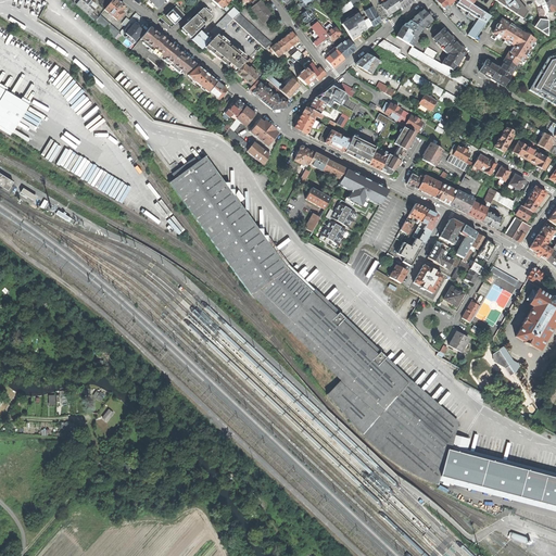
[(66,0),(73,9),(77,1),(76,0),(66,0)]
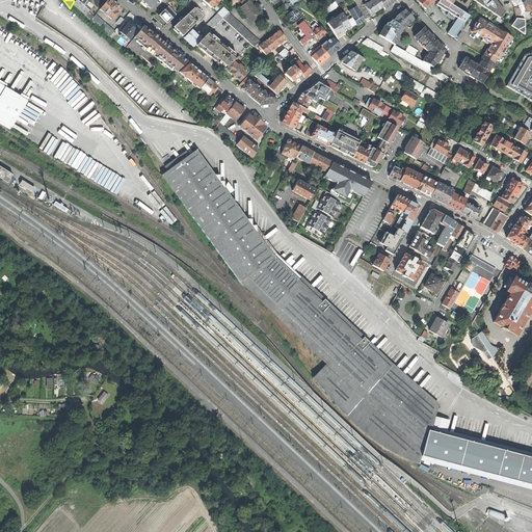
[(87,11),(92,6),(86,1),(85,0),(77,0),(74,4),(85,15),(84,15),(91,21),(94,18),(87,11)]
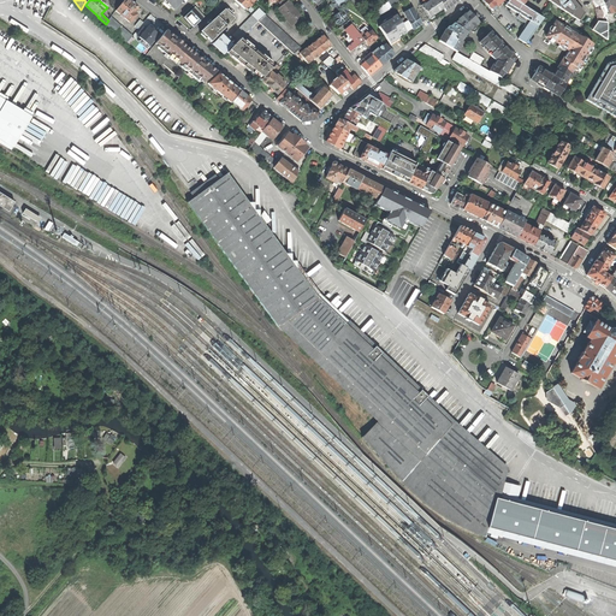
[(132,21),(135,17),(137,15),(135,12),(136,10),(137,10),(138,7),(138,6),(135,4),(130,0),(124,0),(118,9),(116,11),(128,21),(129,22),(131,22),(132,21)]
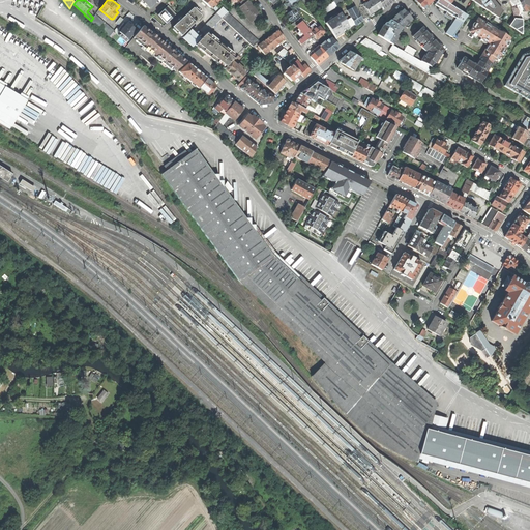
[(252,23),(259,16),(255,10),(254,9),(255,8),(248,0),(239,7),(252,23)]
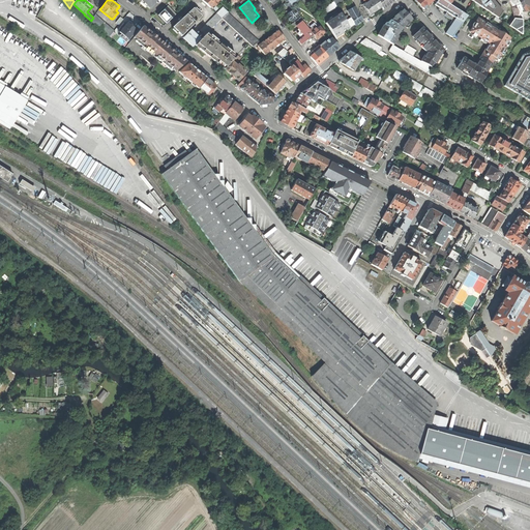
[(376,10),(382,6),(378,0),(373,0),(364,6),(371,15),(376,10)]
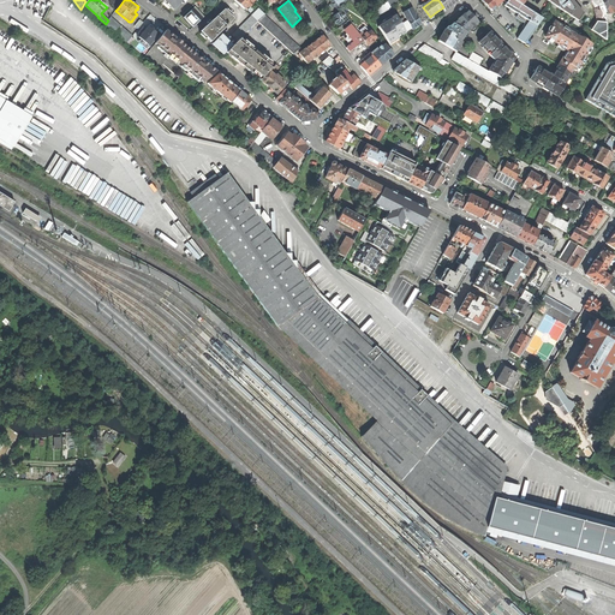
[(439,0),(443,7),(445,11),(454,3),(457,0),(439,0)]
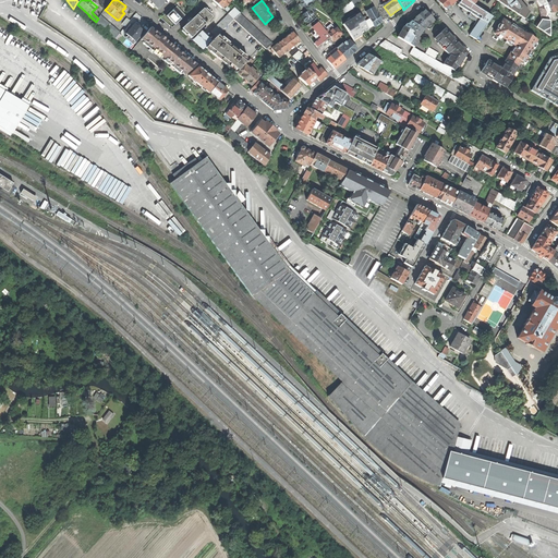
[(490,16),(473,4),(465,0),(438,0),(438,1),(446,10),(451,7),(450,5),(456,0),(468,8),(466,11),(480,19),(474,27),(470,35),(476,39),(490,16)]
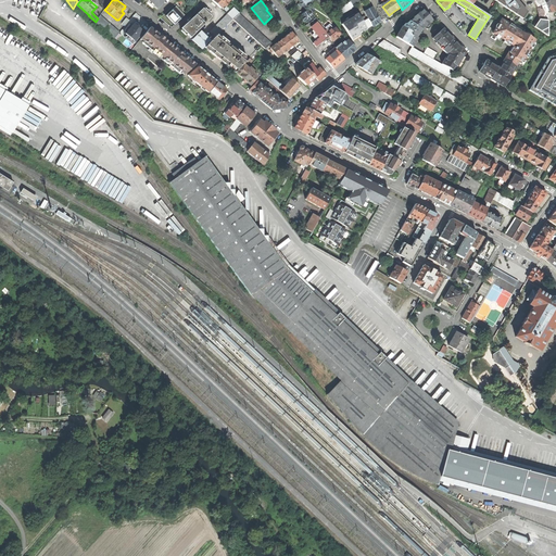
[(493,0),(522,20),(527,12),(516,0),(493,0)]
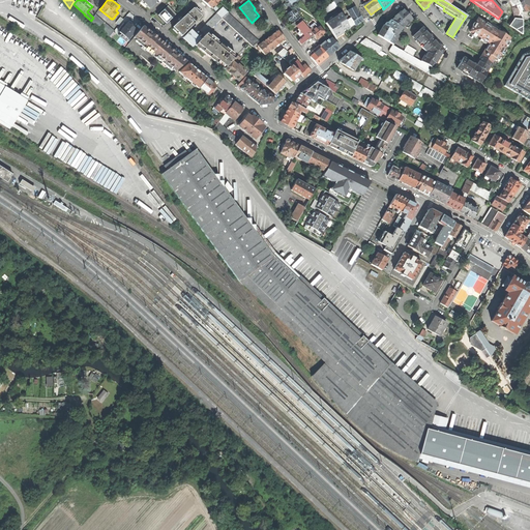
[(523,34),(523,20),(523,10),(517,0),(510,0),(508,1),(510,6),(511,9),(514,19),(509,26),(523,34)]
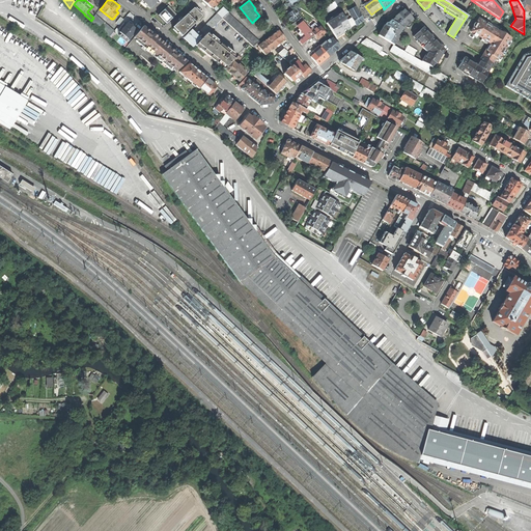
[(519,0),(524,9),(524,10),(524,20),(528,20),(528,9),(530,8),(529,7),(530,5),(528,0),(519,0)]
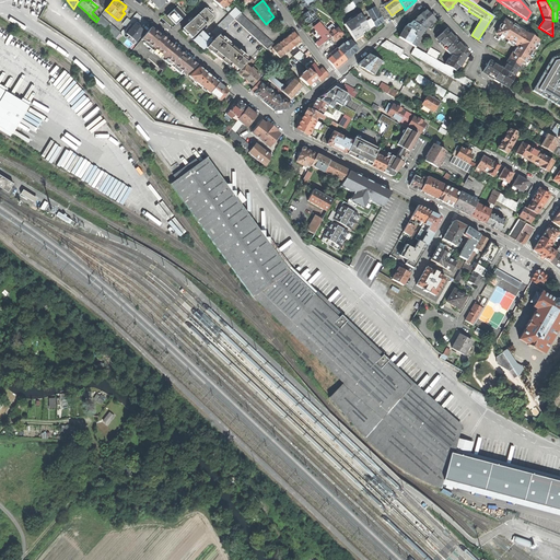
[(357,8),(356,6),(353,2),(341,9),(345,15),(357,8)]
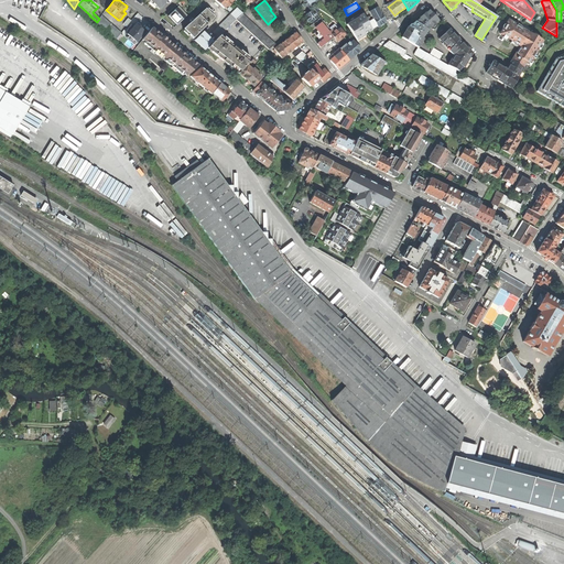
[(180,7),(169,17),(173,21),(176,24),(182,19),(183,20),(187,15),(180,7)]
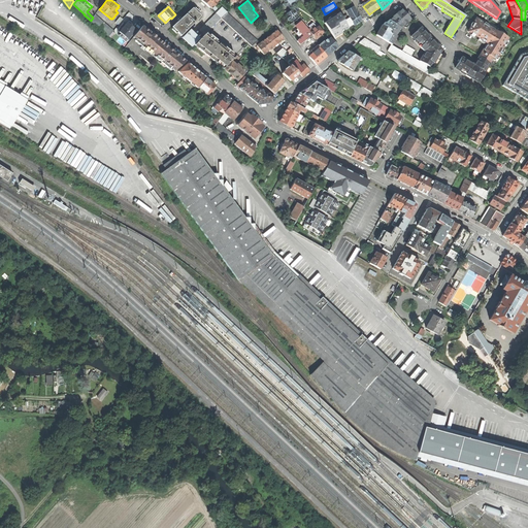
[(354,6),(347,10),(351,18),(355,25),(361,20),(358,13),(354,6)]
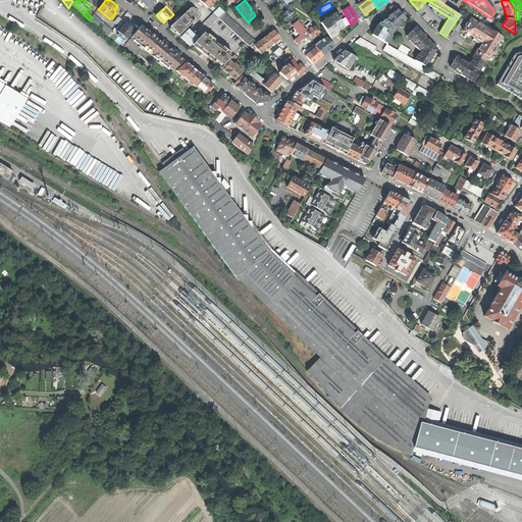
[(199,15),(191,7),(170,27),(174,31),(179,36),(199,15)]
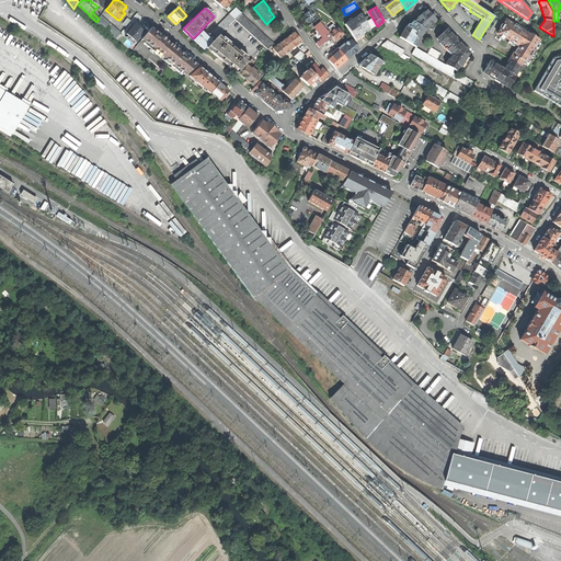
[(268,49),(274,44),(242,13),(241,14),(236,8),(212,32),(213,33),(209,38),(212,41),(213,42),(219,35),(236,20),(268,49)]
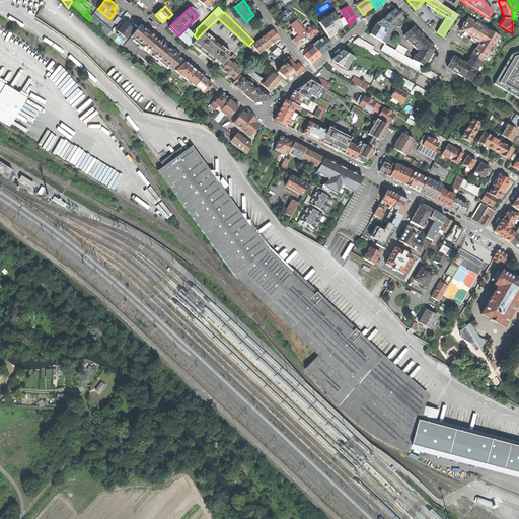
[(290,10),(289,8),(282,14),(283,16),(282,17),(283,18),(284,20),(286,19),(287,21),(293,16),(290,11),(290,10)]
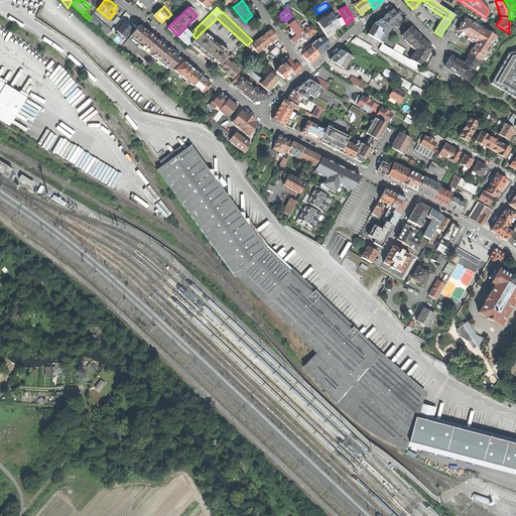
[(339,10),(333,14),(337,20),(343,17),(339,10)]
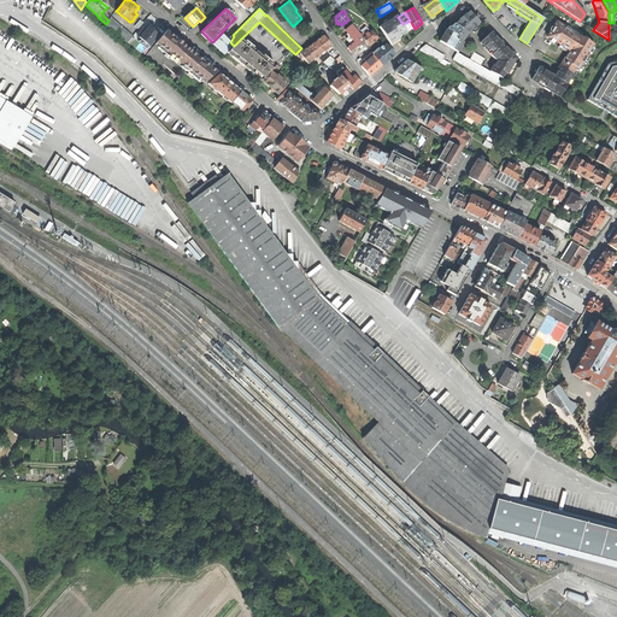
[(452,27),(448,30),(456,35),(454,37),(462,42),(465,36),(466,35),(466,34),(470,30),(474,33),(479,29),(475,25),(479,22),(475,18),(470,12),(465,16),(465,15),(459,19),(459,21),(452,27)]
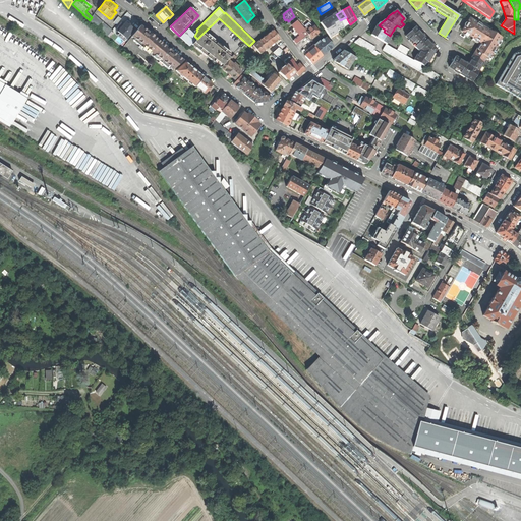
[(321,22),(331,39),(337,34),(336,33),(338,32),(344,27),(340,20),(336,14),(336,13),(321,22)]
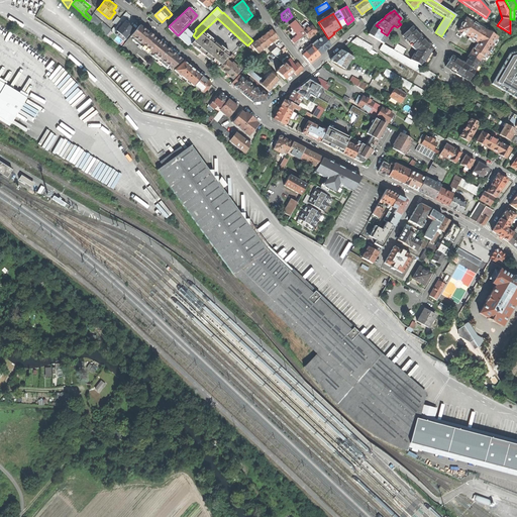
[(93,15),(91,17),(89,20),(107,36),(111,30),(93,15)]
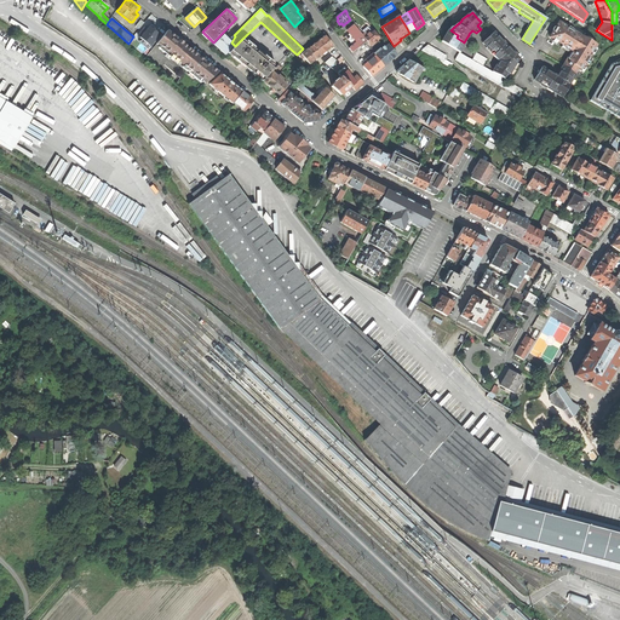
[(355,23),(354,21),(346,27),(345,26),(340,30),(343,34),(348,30),(354,24),(355,23)]
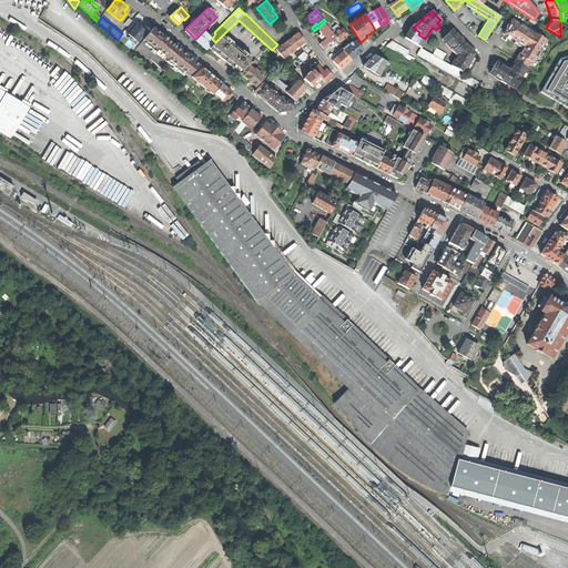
[(533,32),(513,20),(504,34),(511,39),(513,39),(515,40),(518,42),(517,42),(524,47),(520,52),(516,61),(527,68),(529,64),(531,66),(536,59),(537,60),(543,51),(541,50),(547,41),(533,32)]
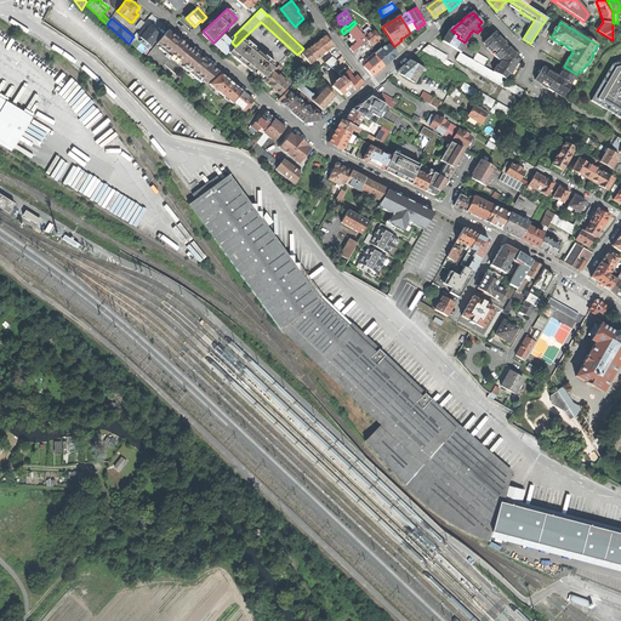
[(363,35),(354,24),(348,30),(353,36),(357,40),(355,41),(357,44),(354,46),(351,49),(354,53),(369,41),(363,35)]
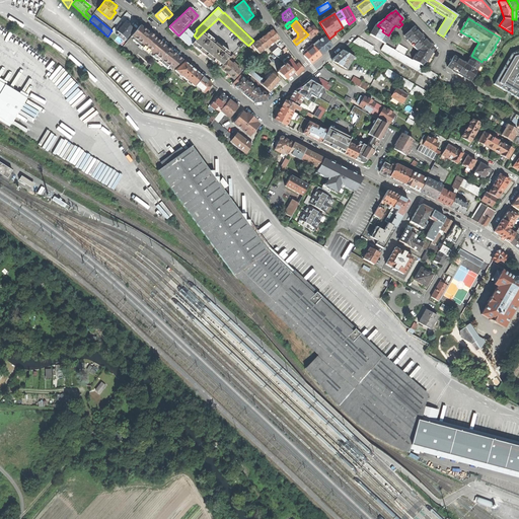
[(124,41),(134,29),(130,25),(131,24),(131,23),(130,22),(128,21),(127,21),(126,22),(125,22),(123,25),(121,23),(116,29),(122,35),(121,38),(124,41)]
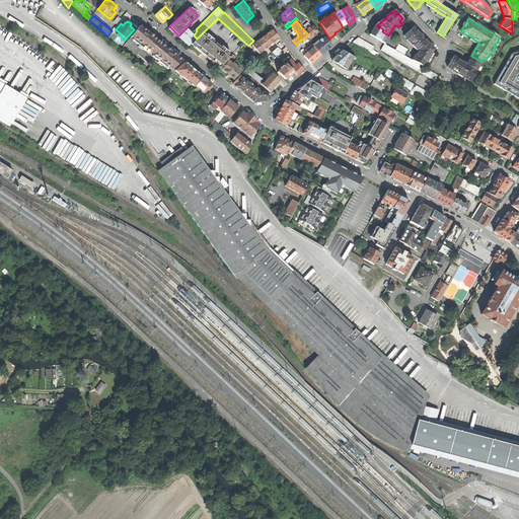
[(305,27),(303,29),(308,34),(310,39),(314,35),(318,31),(312,24),(312,25),(309,22),(306,25),(308,28),(307,29),(305,27)]
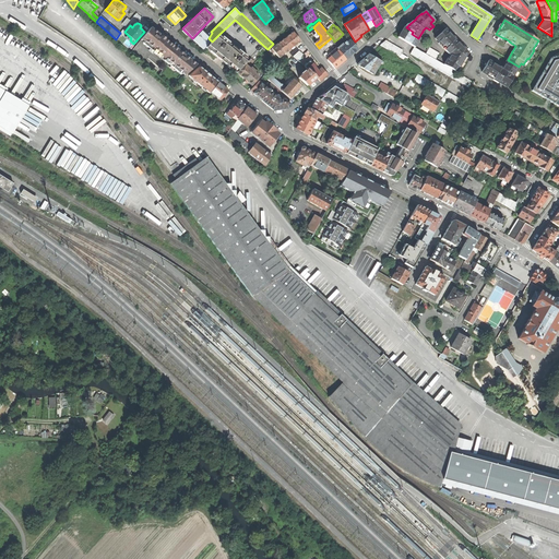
[(397,37),(414,47),(419,38),(418,38),(412,34),(413,32),(406,27),(404,26),(401,32),(397,37)]
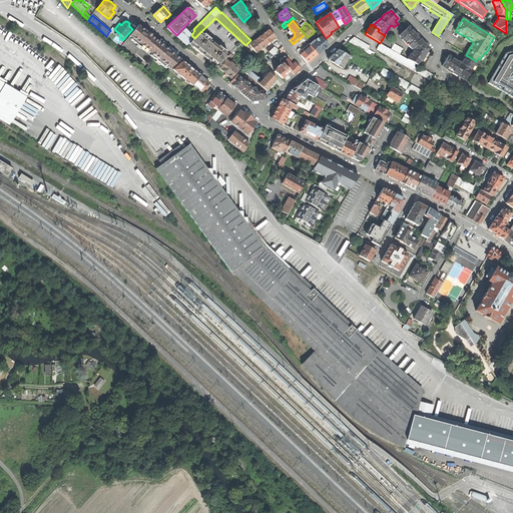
[(419,66),(430,48),(420,38),(409,26),(400,35),(413,50),(408,59),(419,66)]
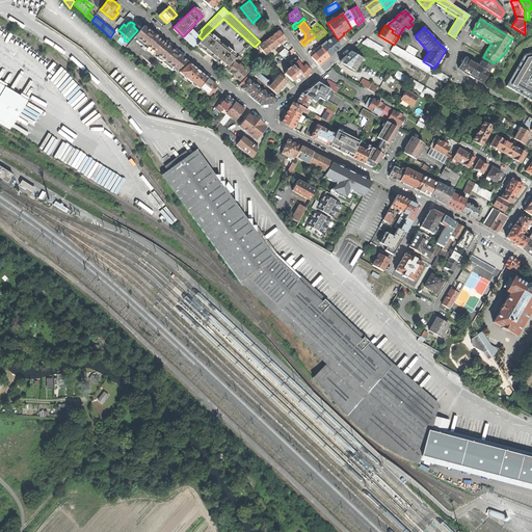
[(193,47),(201,38),(198,36),(192,30),(184,38),(189,43),(193,47)]
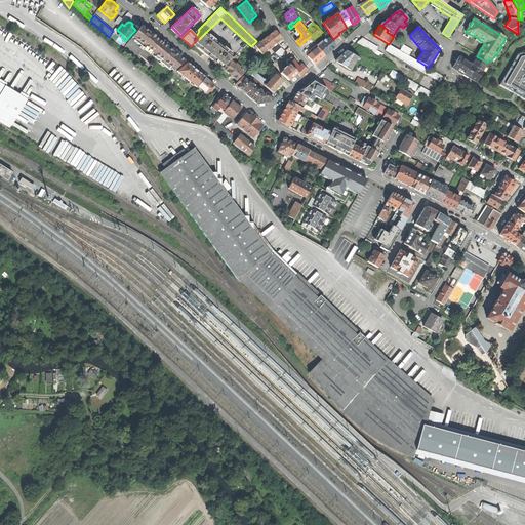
[(263,54),(283,39),(279,34),(276,30),(256,45),(256,46),(254,47),(256,50),(258,49),(263,54)]
